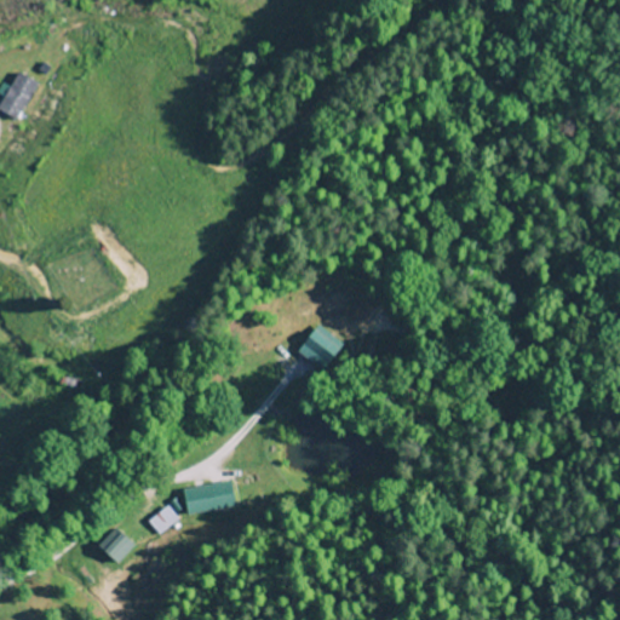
[(0,113),(16,122),(38,85),(16,73),(0,101),(0,113)]
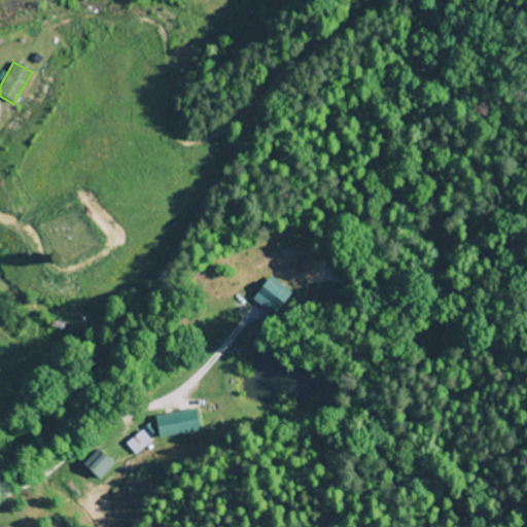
[(280,293),(266,282),(251,300),(266,311),(280,293)]
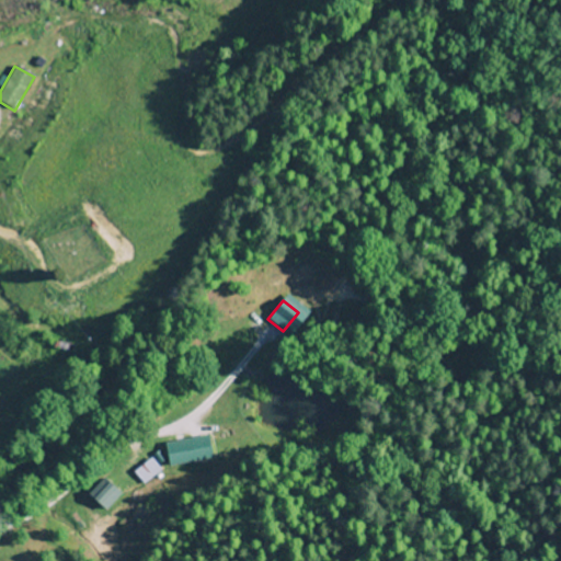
[(206,433),(162,444),(169,467),(213,457),(206,433)]
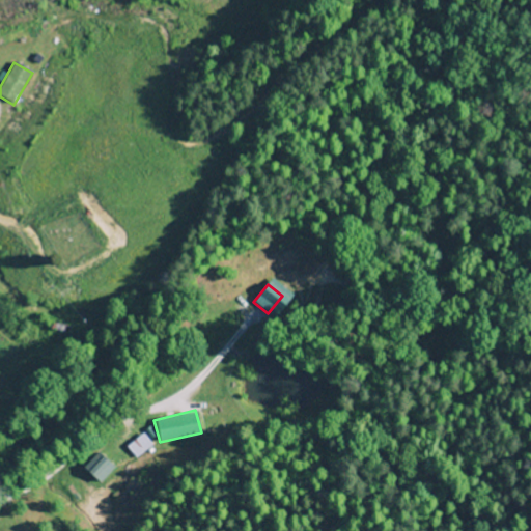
[(126,446),(136,458),(152,445),(142,432),(126,446)]
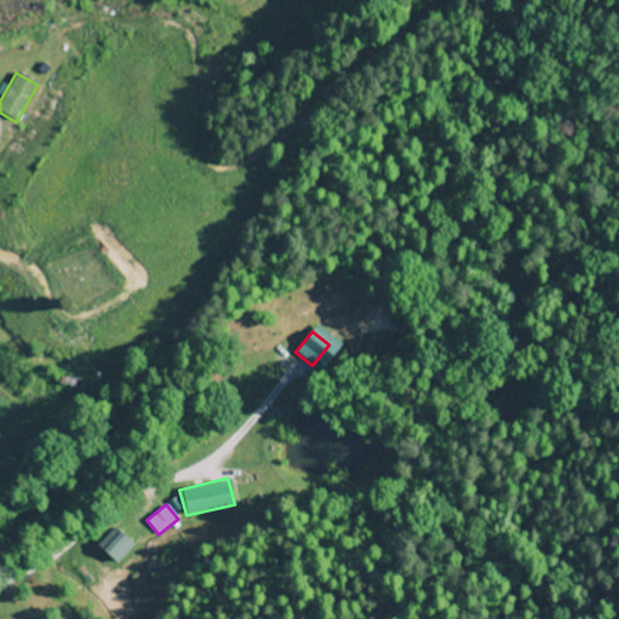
[(132,547),(113,528),(96,545),(114,565),(132,547)]
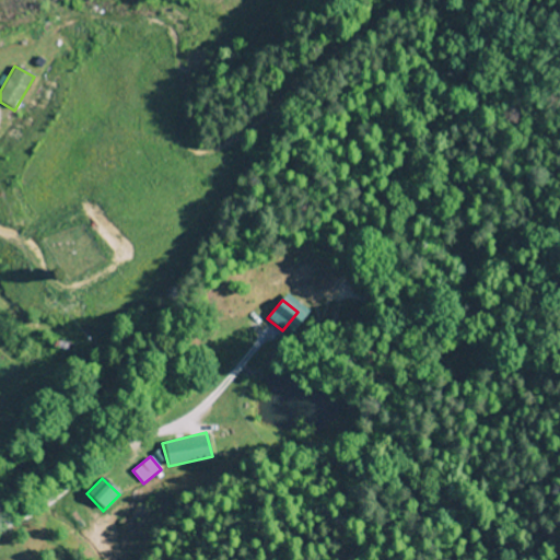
All buildings are outlined.
